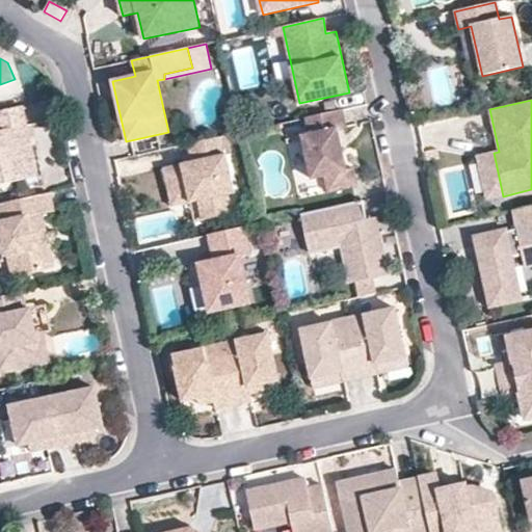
[(20,149),(16,129),(27,126),(23,106),(0,110),(0,185),(23,180),(20,167),(35,164),(31,145),(20,149)]
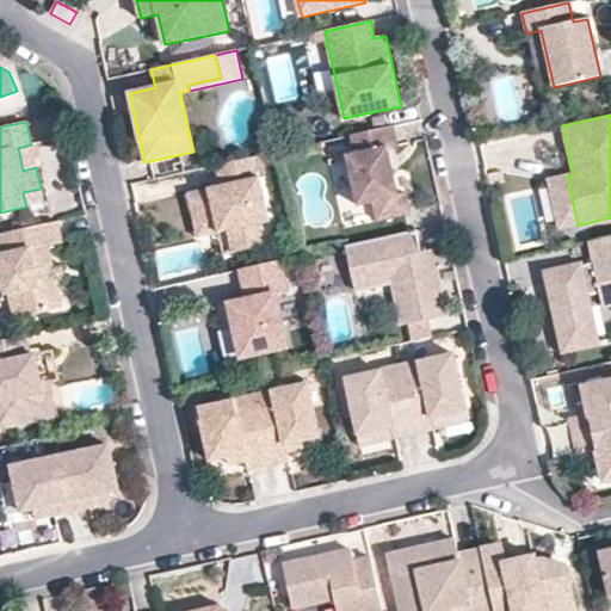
[(397,146),(393,125),(351,135),(355,154),(347,155),(358,205),(374,203),(377,221),(412,213),(407,193),(399,195),(388,148),(397,146)]
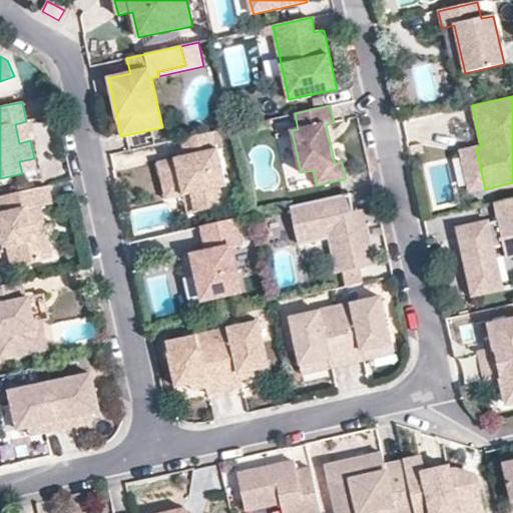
[(26,121),(15,124),(19,143),(30,140),(26,121)]
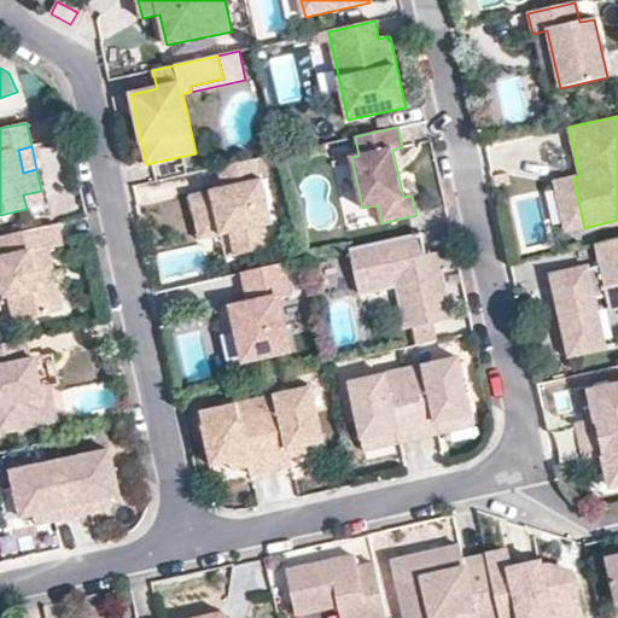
[(273,223),(263,179),(260,180),(255,159),(219,167),(223,188),(190,196),(196,221),(226,215),(235,256),(270,248),(266,226),(273,223)]
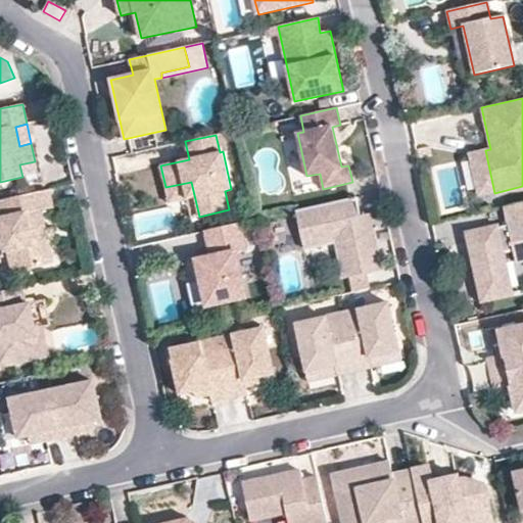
[(494,193),(485,150),(469,154),(478,196),(494,193)]
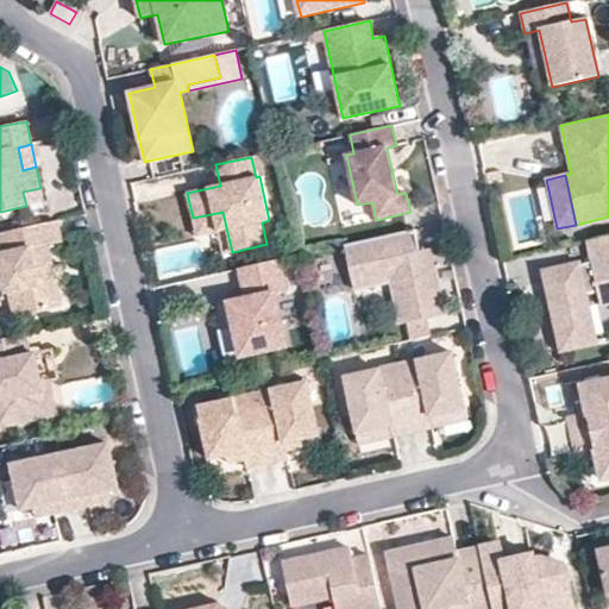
[(44,202),(41,188),(23,192),(26,206),(44,202)]
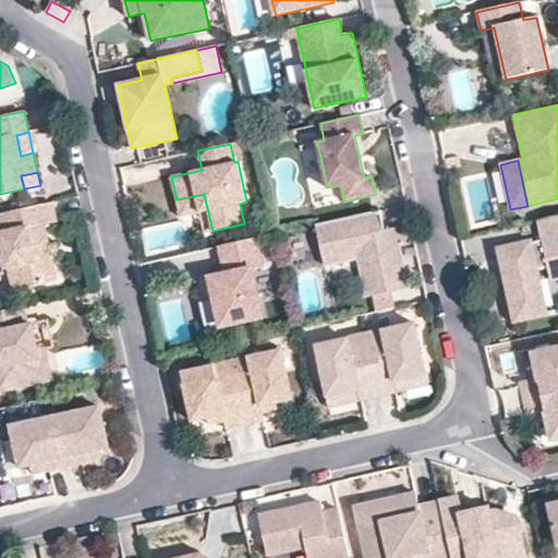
[(295,209),(292,196),(281,198),(284,211),(295,209)]
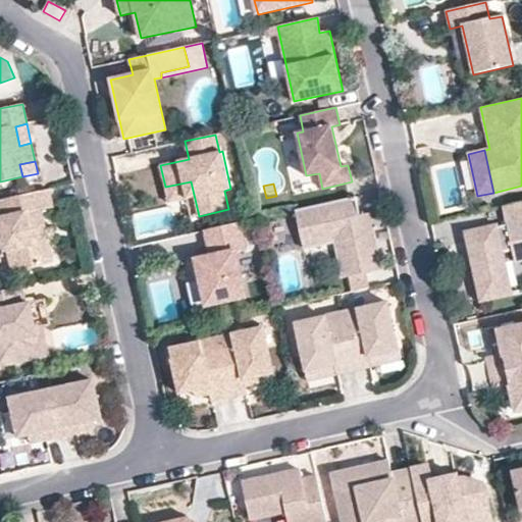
[(54,263),(42,210),(53,207),(49,190),(0,200),(0,230),(5,252),(8,251),(13,272),(54,263)]
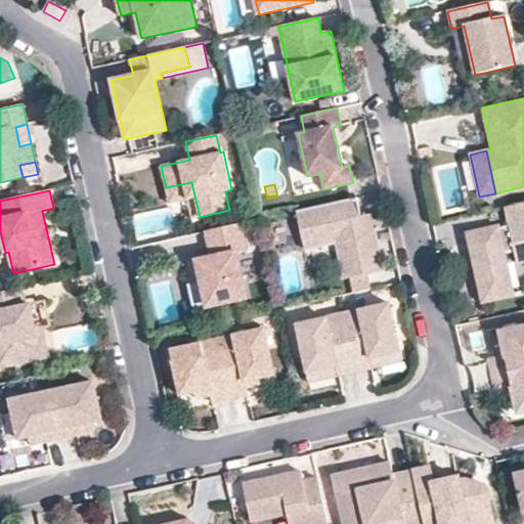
[(361,216),(357,198),(342,201),(295,211),(303,251),(335,244),(343,280),(382,271),(372,227),(364,228),(361,216)]
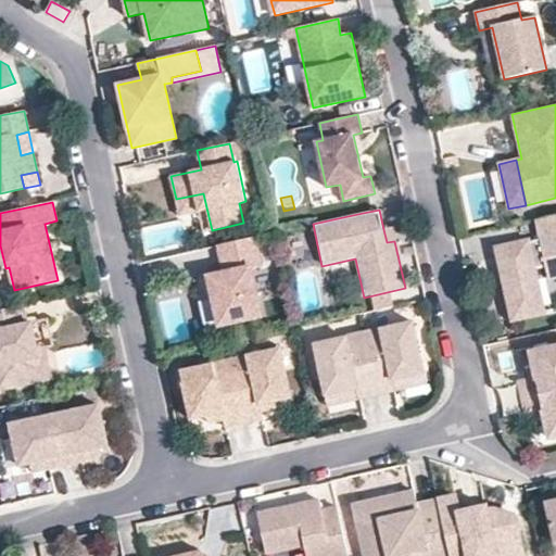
[(555,215),(536,220),(541,239),(542,243),(529,245),(528,241),(498,249),(510,306),(541,300),(534,269),(546,267),(548,277),(555,275),(555,215)]
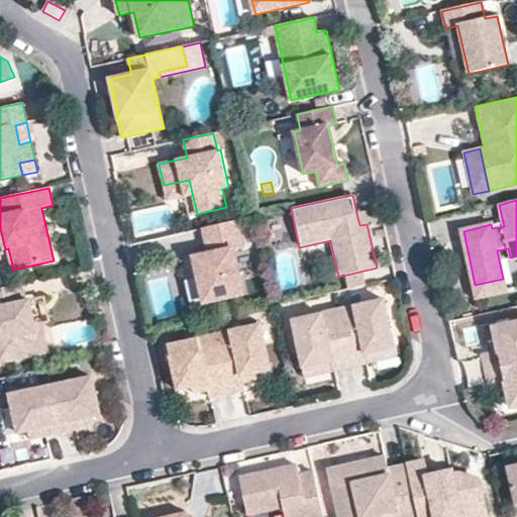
[(367,224),(365,211),(356,213),(359,225),(367,224)]
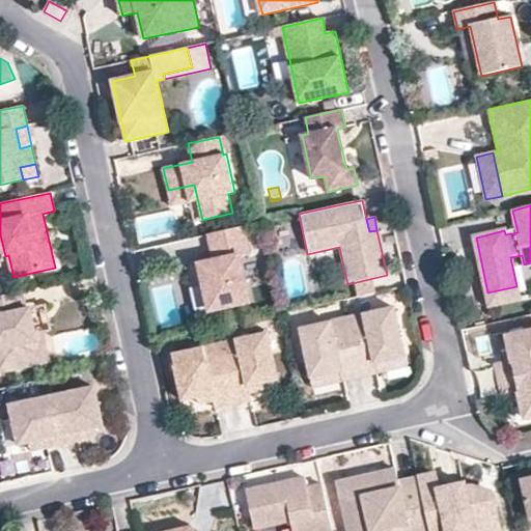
[(243,227),(211,234),(216,261),(200,264),(211,311),(249,303),(239,257),(249,256),(243,227)]
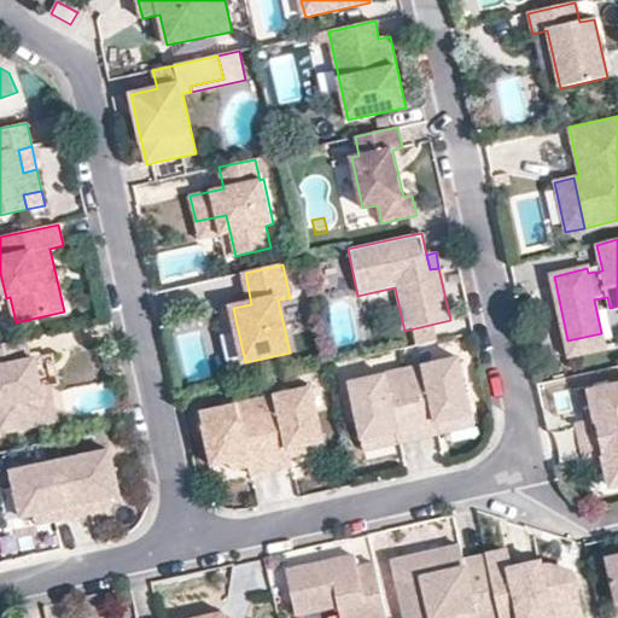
[(601,333),(567,340),(571,355),(605,348),(601,333)]
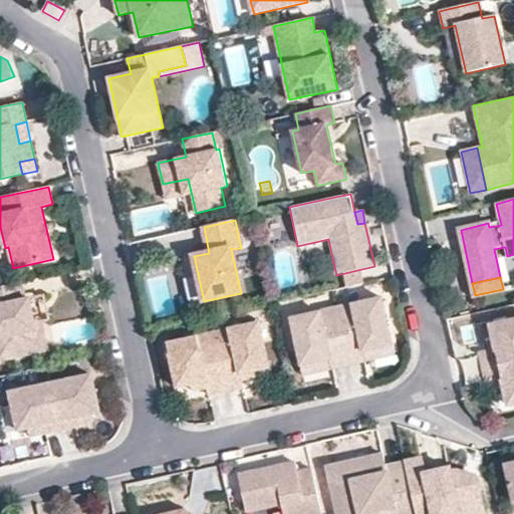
[(35,323),(30,299),(27,299),(23,282),(0,287),(0,361),(4,361),(42,352),(35,323)]
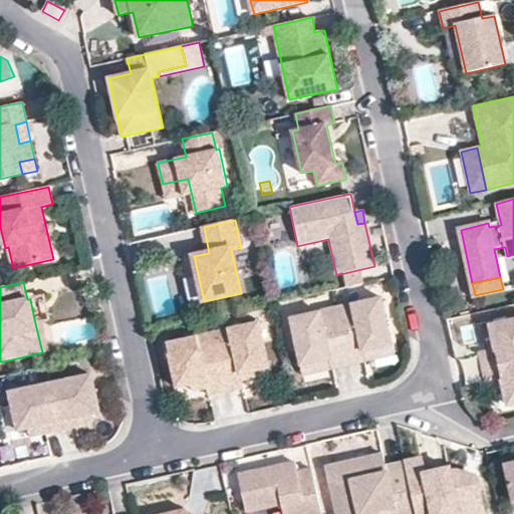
[(381,299),(336,309),(349,366),(364,362),(362,352),(392,346),(381,299)]
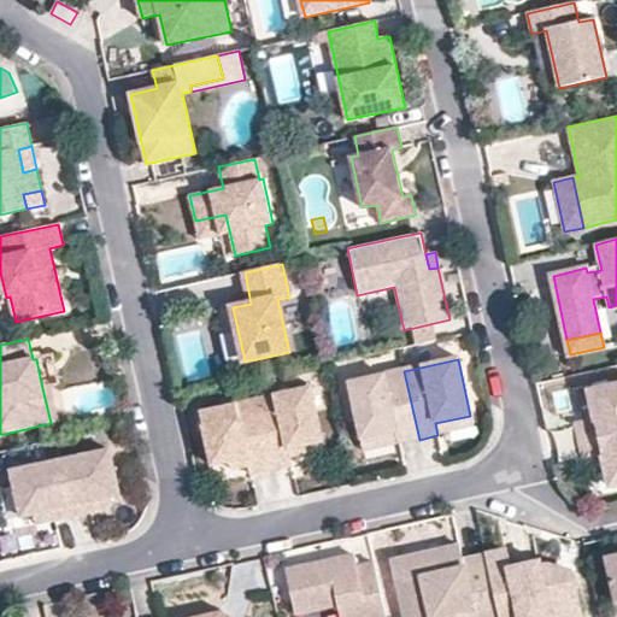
[(419,440),(404,371),(348,383),(362,440),(397,433),(399,444),(419,440)]
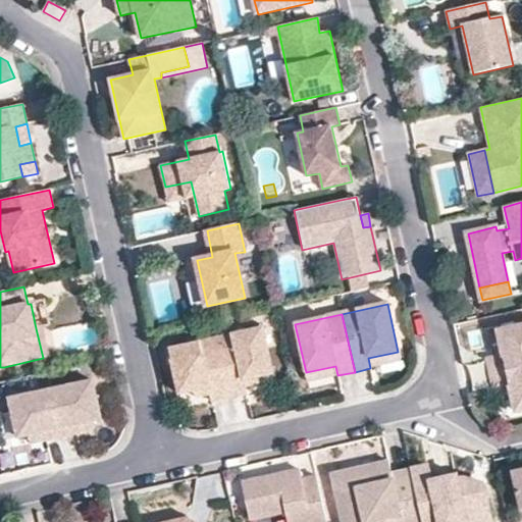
[(521,325),(498,331),(502,347),(504,355),(498,357),(487,359),(490,375),(521,367),(521,325)]
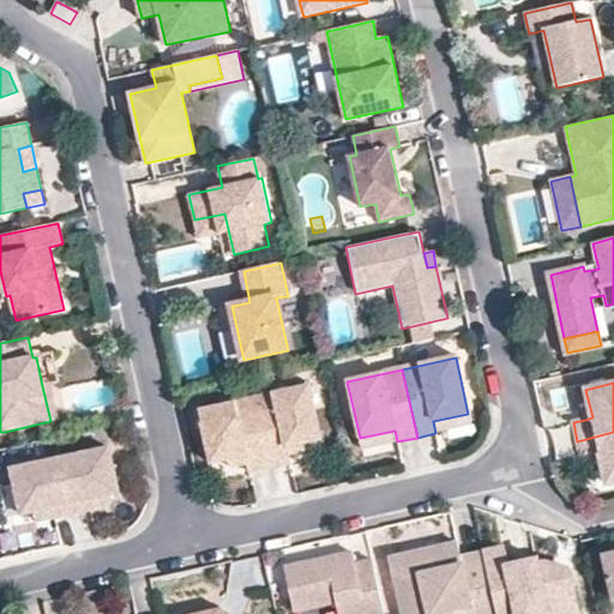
[(59,420),(52,384),(42,386),(50,421),(59,420)]
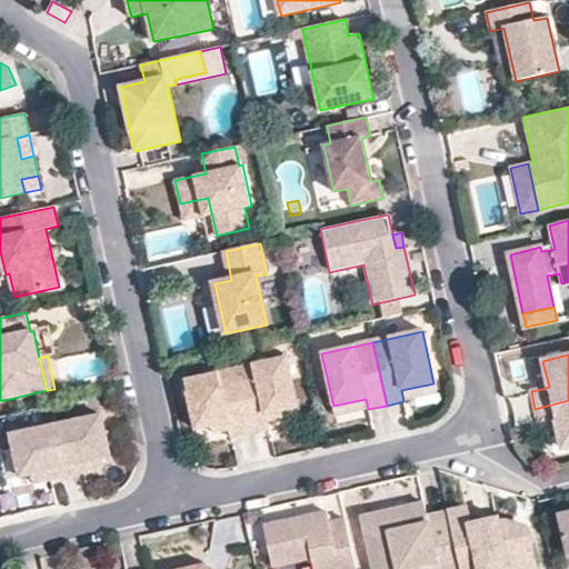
[(299,407),(288,358),(186,380),(196,430),(220,425),(228,422),(230,430),(231,438),(270,429),(268,421),(267,413),(275,412),(299,407)]
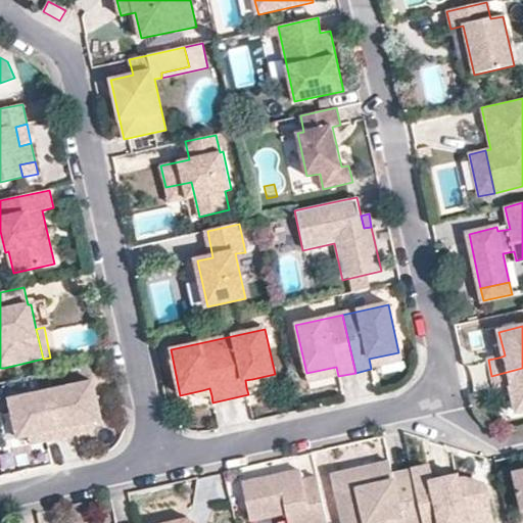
[(398,352),(369,359),(371,369),(400,363),(398,352)]
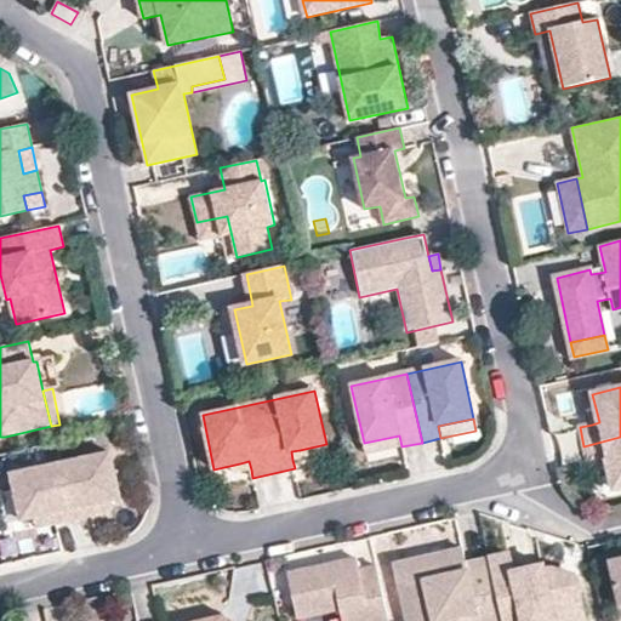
[(574,433),(557,437),(563,465),(579,462),(574,433)]
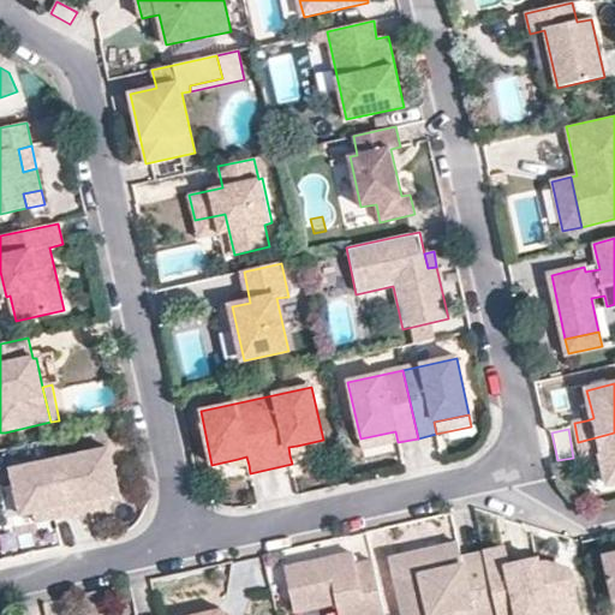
[(395,431),(360,439),(363,451),(398,442),(395,431)]
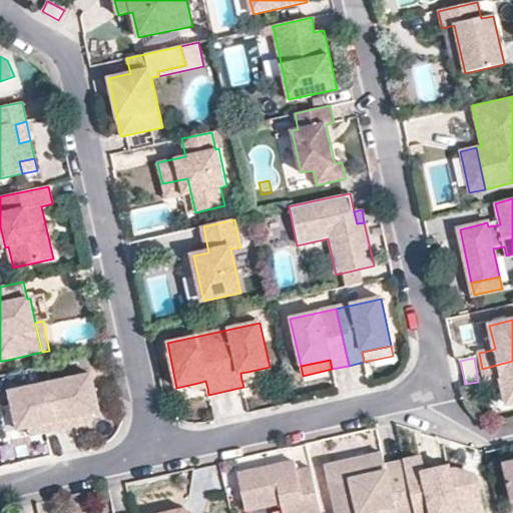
[(512,403),(512,361),(482,369),(486,384),(497,382),(502,381),(504,389),(507,404),(512,403)]
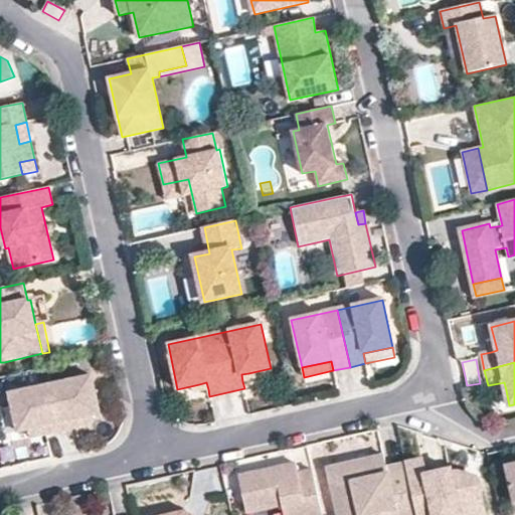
[(250,379),(248,373),(241,374),(242,381),(250,379)]
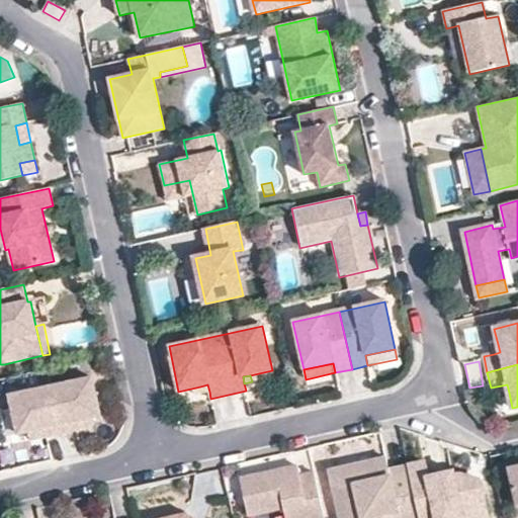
[(101,416),(93,377),(11,396),(20,434),(29,432),(44,429),(46,437),(79,429),(78,422),(92,418),(101,416)]
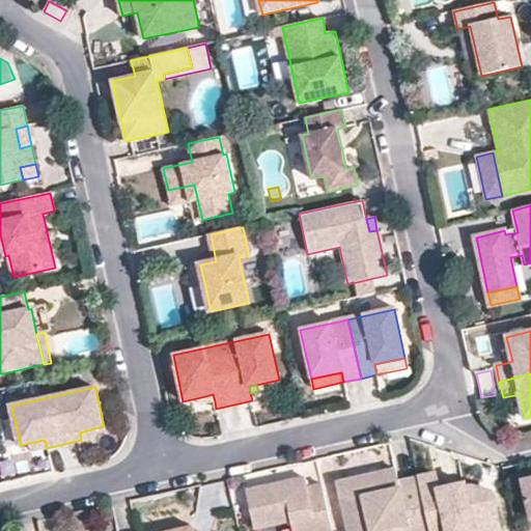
[(215,401),(213,394),(205,396),(206,402),(215,401)]
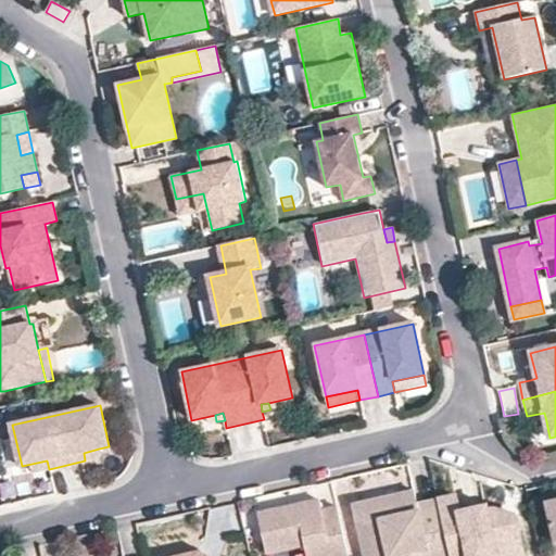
[(100,457),(99,449),(84,453),(85,460),(100,457)]
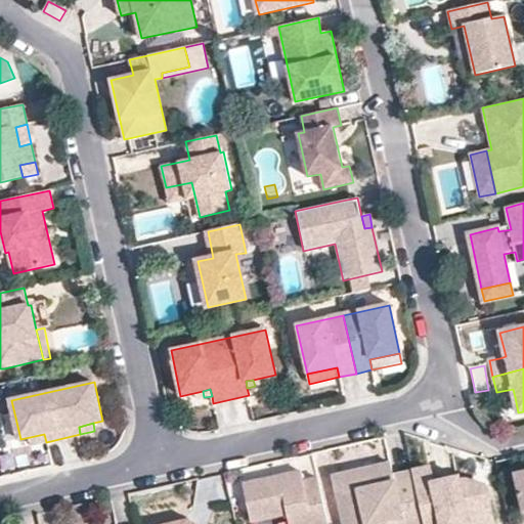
[(46,442),(44,434),(30,437),(32,445),(46,442)]
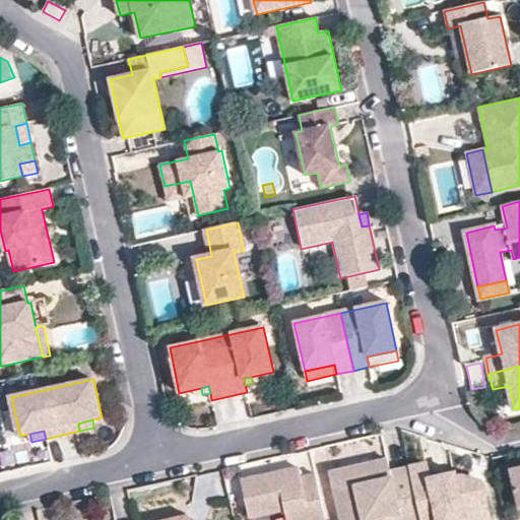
[(418,509),(409,467),(391,471),(388,459),(331,471),(341,519),(369,519),(383,517),(418,509)]
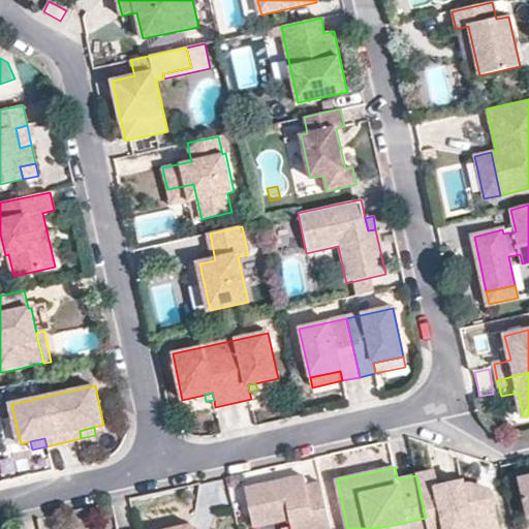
[(434,471),(416,475),(426,518),(428,528),(461,528),(472,527),(472,528),(498,528),(490,490),(471,484),(464,486),(438,491),(437,487),(434,471)]
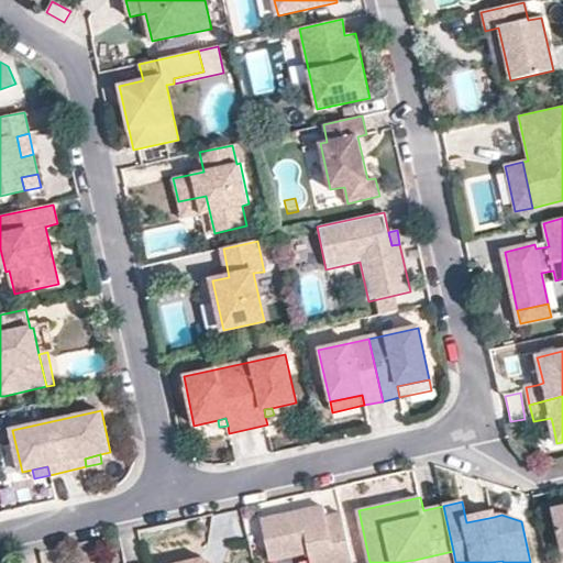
[(353,562),(342,514),(326,517),(323,506),(262,520),(271,561),(309,552),(311,562),(353,562)]
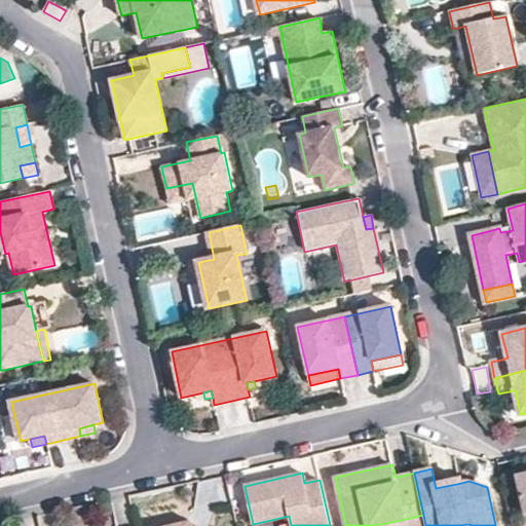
[(436,488),(461,483),(460,479),(435,484),(436,488)]
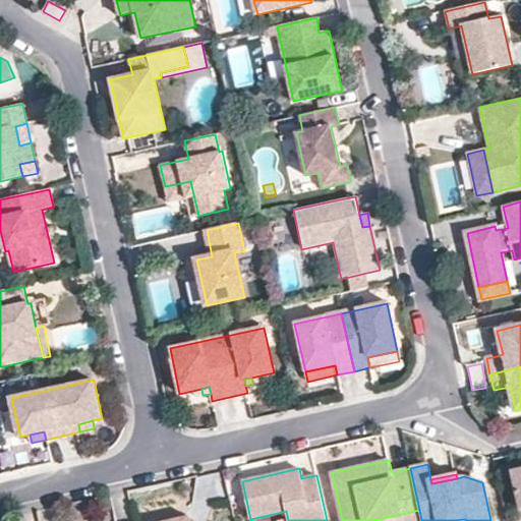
[(421,520),(419,510),(384,518),(384,520),(421,520)]
